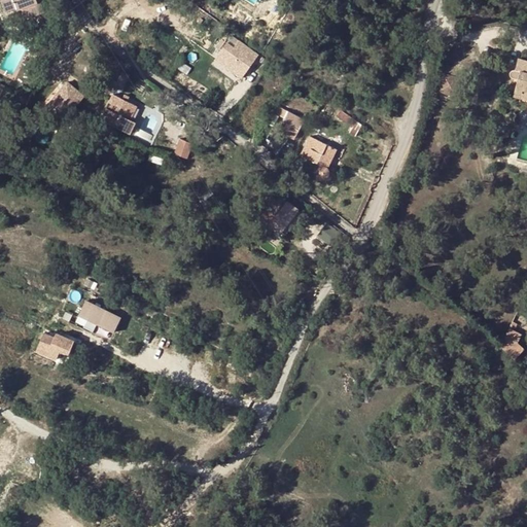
[(14,4),(14,5),(29,0),(0,0),(0,4),(1,8),(14,4)]
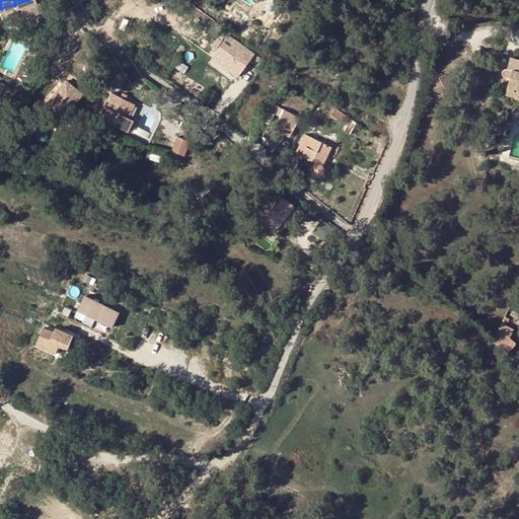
[(35,4),(33,0),(28,0),(14,5),(17,11),(35,4)]
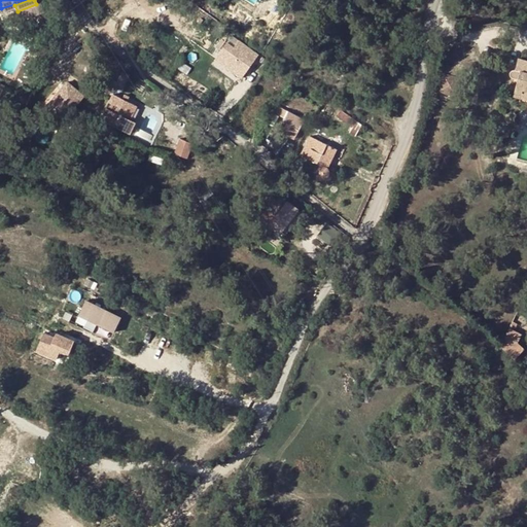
[(216,58),(243,77),(258,55),(239,41),(234,47),(227,43),(216,58)]
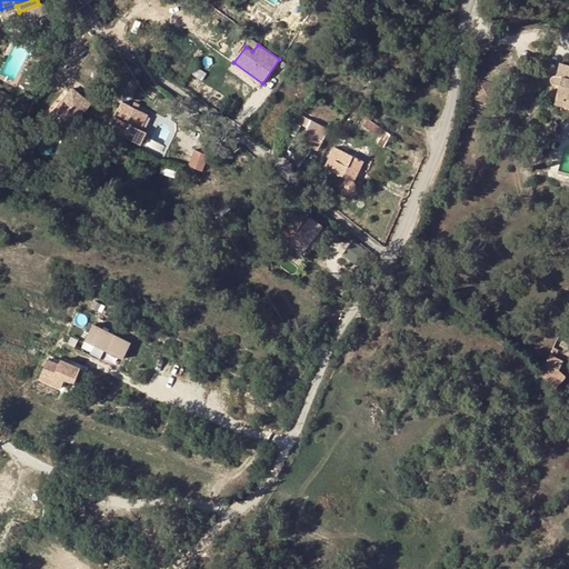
[(561,66),(557,80),(562,81),(565,77),(568,68),(561,66)]
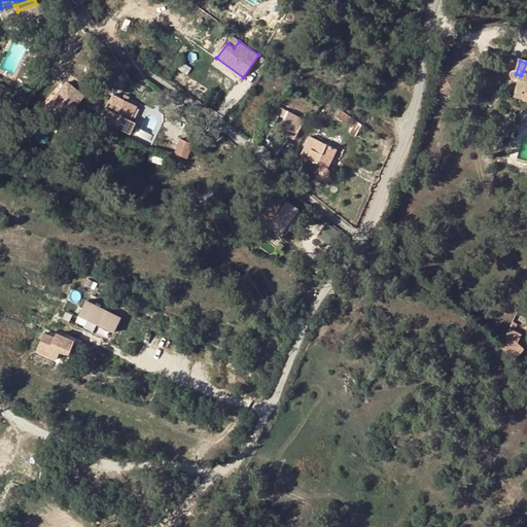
[(526,63),(523,71),(521,75),(515,101),(526,104),(526,63)]
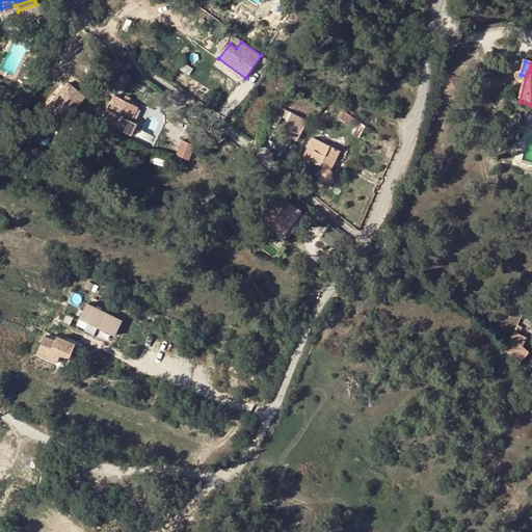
[(76,77),(72,73),(58,86),(69,99),(90,76),(84,70),(76,77)]
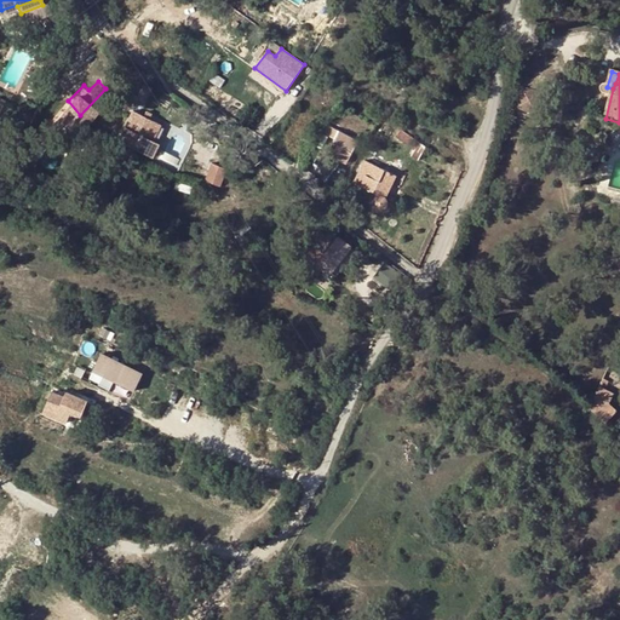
[(155,87),(148,82),(139,96),(148,101),(155,87)]
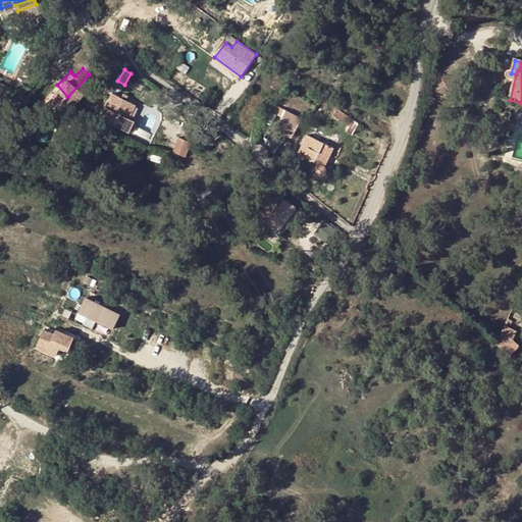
[(136,106),(114,95),(101,118),(126,134),(134,122),(129,120),(136,106)]
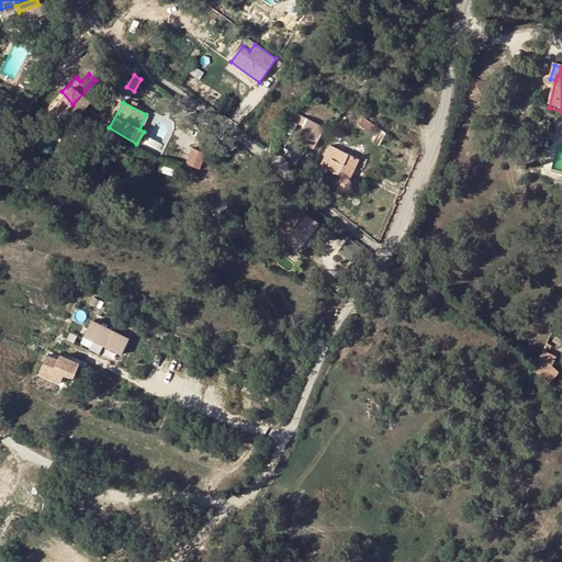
[(298,114),(293,121),(302,127),(295,139),(310,149),(321,131),(298,114)]
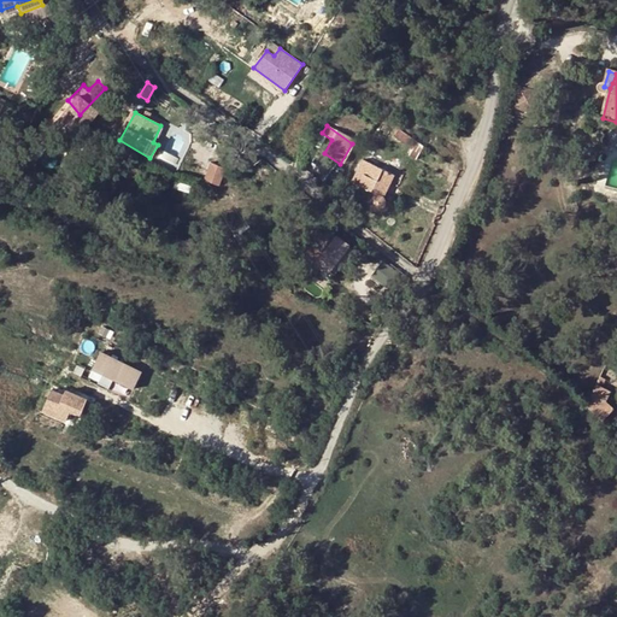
[(398,130),(422,148),(424,146),(399,128),(398,130)]
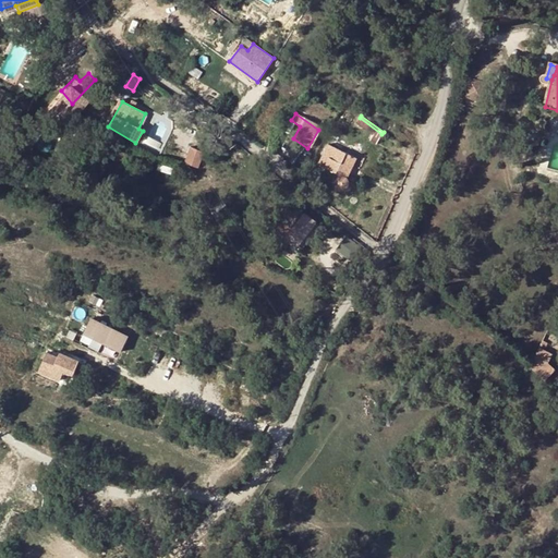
[(375,144),(381,134),(360,118),(355,124),(373,135),(370,141),(375,144)]
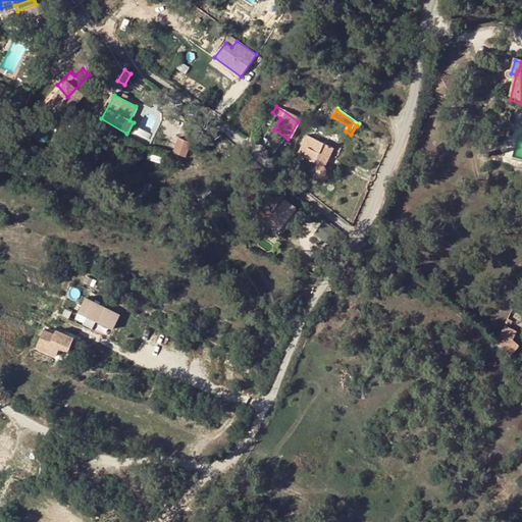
[(325,164),(324,163),(333,148),(308,131),(300,145),(302,153),(318,161),(316,163),(314,165),(314,167),(314,170),(316,172),(318,173),(321,173),(323,173),(325,171),(326,169),(326,166),(325,164)]
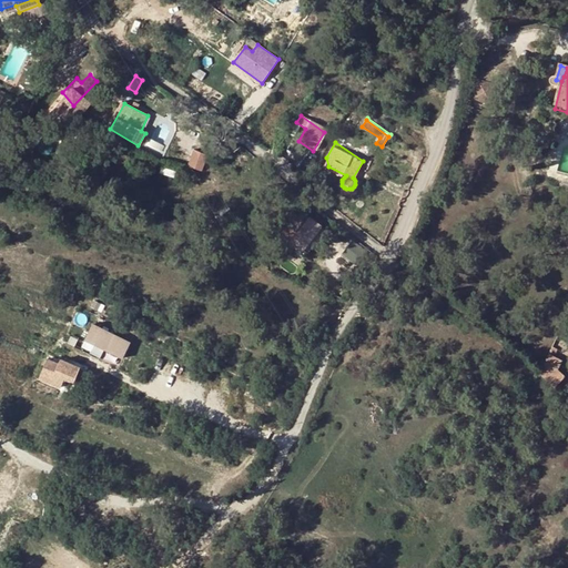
[(188,164),(201,170),(208,154),(194,149),(188,164)]
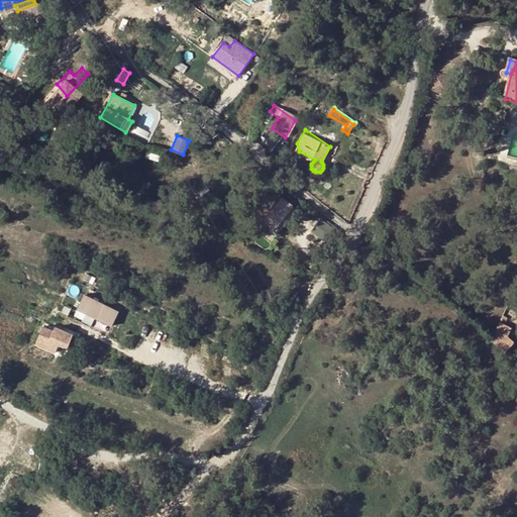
[(165,158),(171,143),(160,137),(160,145),(157,152),(165,158)]
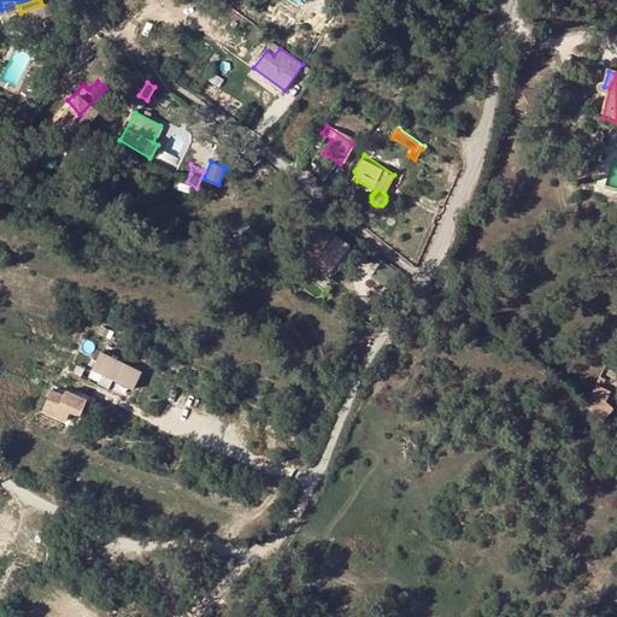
[(315,253),(330,257),(339,245),(311,227),(299,244),(315,253)]
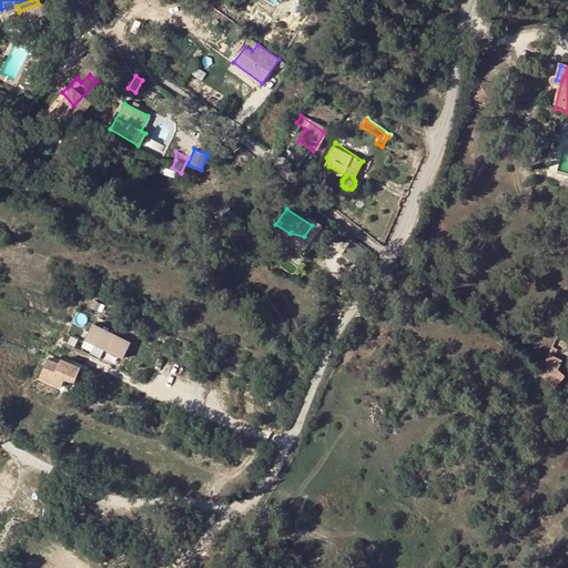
[(317,229),(312,225),(304,236),(312,239),(317,229)]
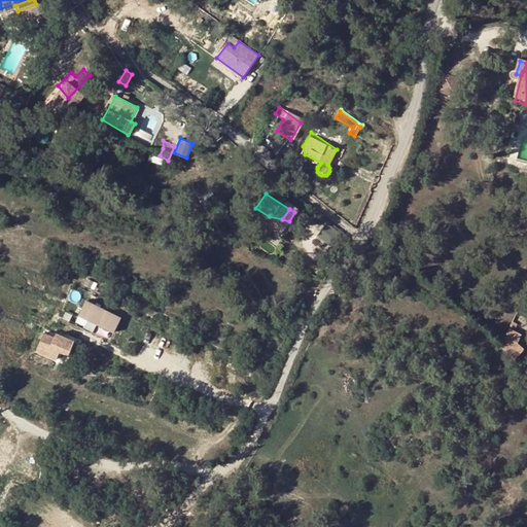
[(269,216),(266,222),(275,229),(282,219),(269,216)]
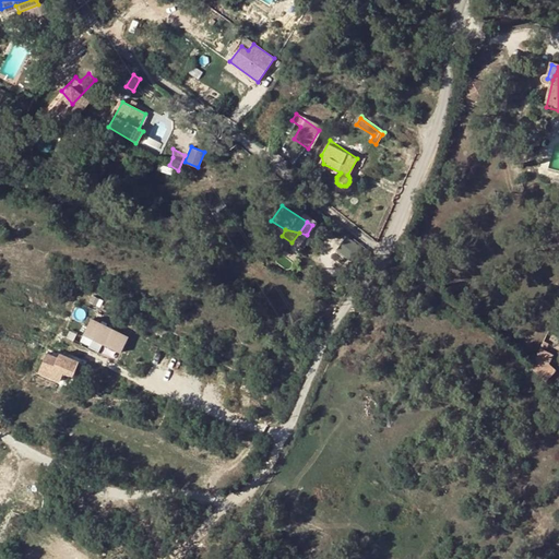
[(307,235),(299,233),(292,242),(298,247),(307,235)]
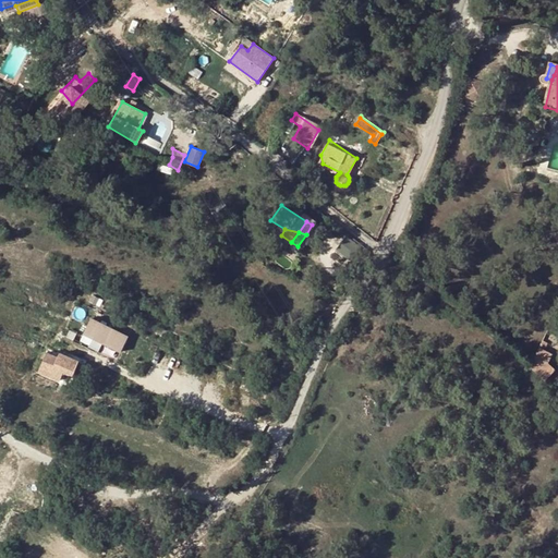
[(89,316),(81,334),(120,352),(128,335),(89,316)]
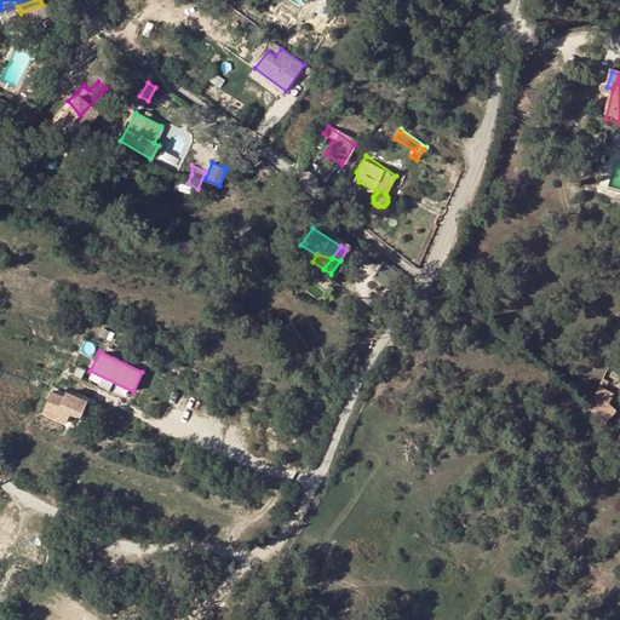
[(610,423),(616,408),(609,405),(615,391),(598,384),(586,412),(610,423)]
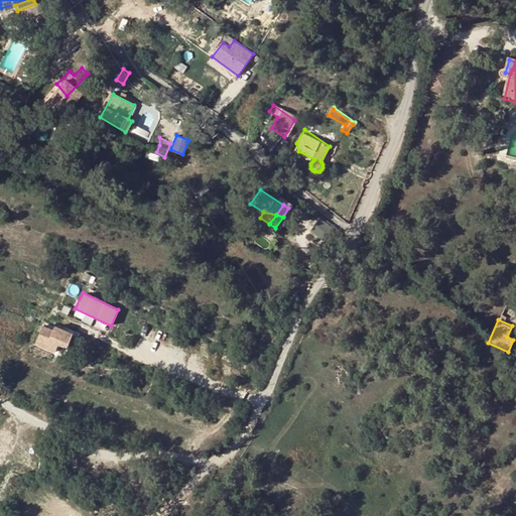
[(33,344),(42,347),(46,337),(37,334),(33,344)]
